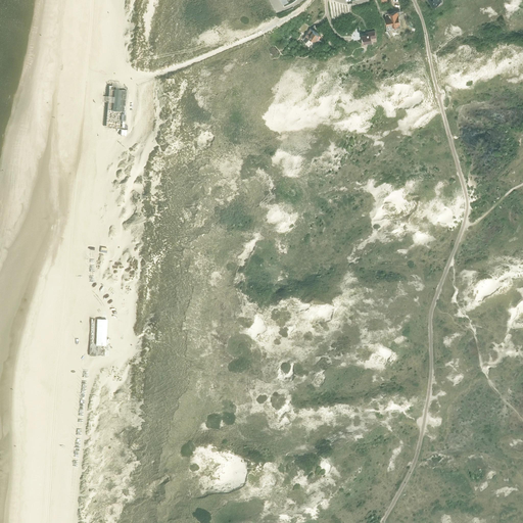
[(260,0),(268,13),(274,10),(268,0),(260,0)]
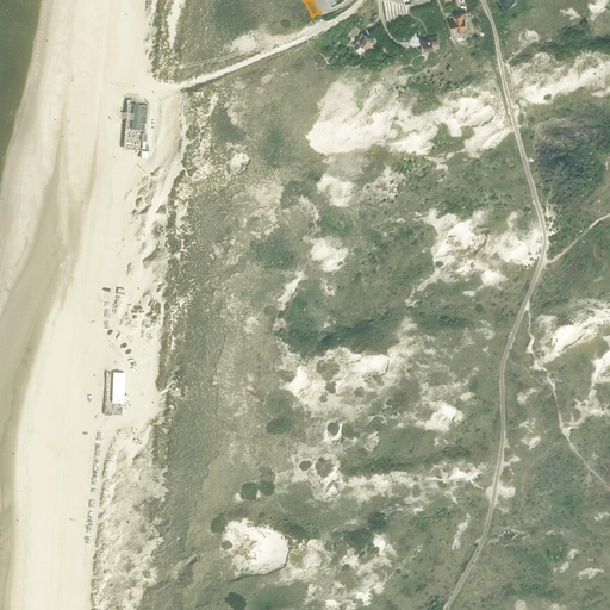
[(454,16),(449,17),(450,20),(452,30),(450,30),(452,33),(453,35),(453,33),(454,35),(459,33),(460,32),(461,33),(467,32),(466,29),(466,27),(466,26),(465,18),(467,18),(466,13),(459,14),(458,14),(458,13),(455,13),(455,16),(454,16)]
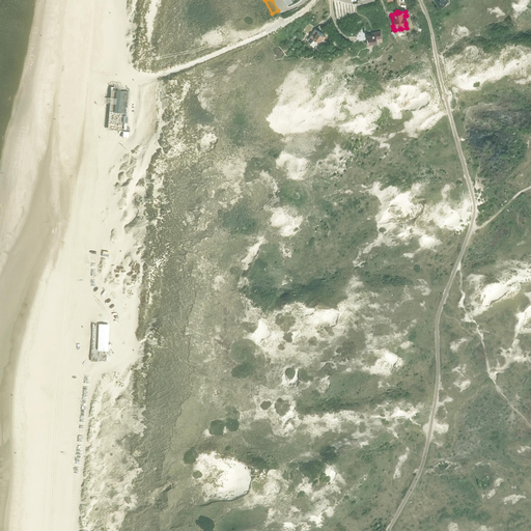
[(314,29),(307,42),(311,44),(314,38),(315,39),(322,44),(326,36),(320,33),(317,31),(316,30),(314,29)]
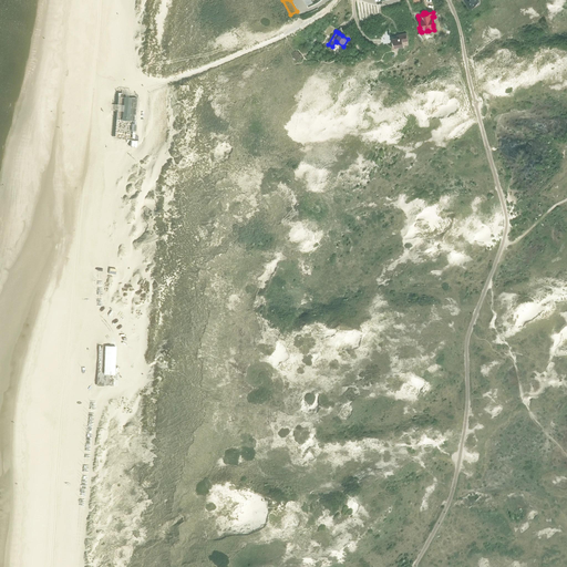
[(394,47),(399,45),(399,48),(403,48),(402,42),(408,41),(406,33),(399,34),(399,35),(397,35),(398,37),(392,38),(394,47)]
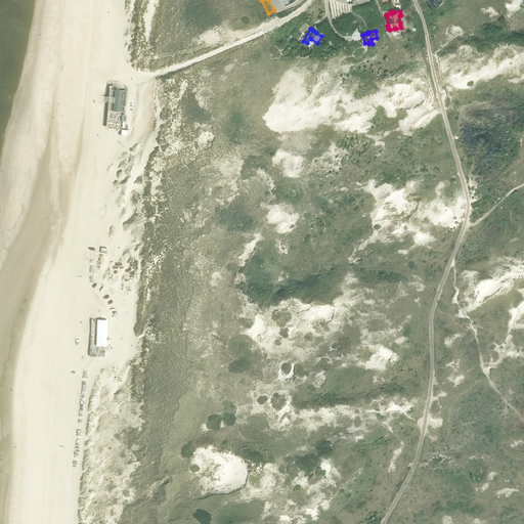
[(95,346),(105,346),(106,319),(96,319),(95,346)]
